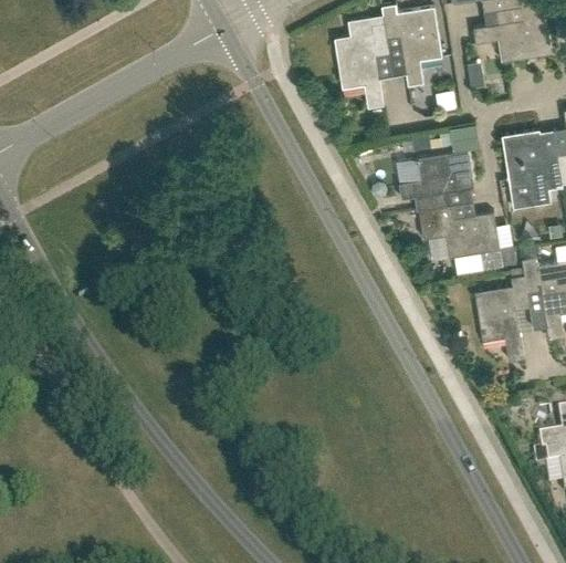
[(503,0),(505,10),(521,8),(537,4),(536,0),(452,0),(453,4),(481,0),(503,0)]
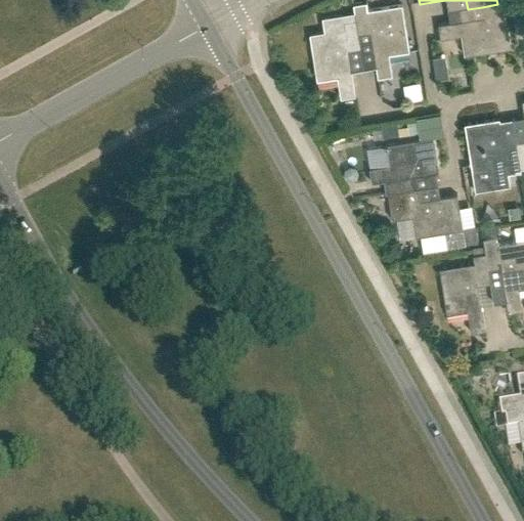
[(497,4),(482,7),(484,19),(438,27),(440,42),(462,38),(465,58),(511,51),(506,16),(514,15),(512,2),(497,4)]
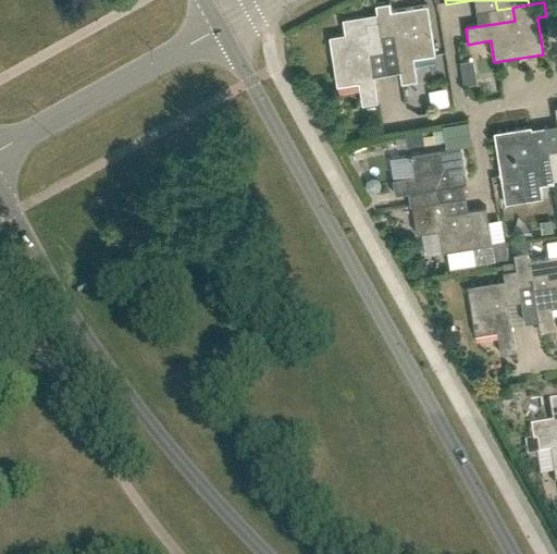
[(375,7),(378,23),(380,38),(393,36),(401,85),(417,83),(412,60),(435,57),(426,8),(391,13),(388,4),(375,7)]
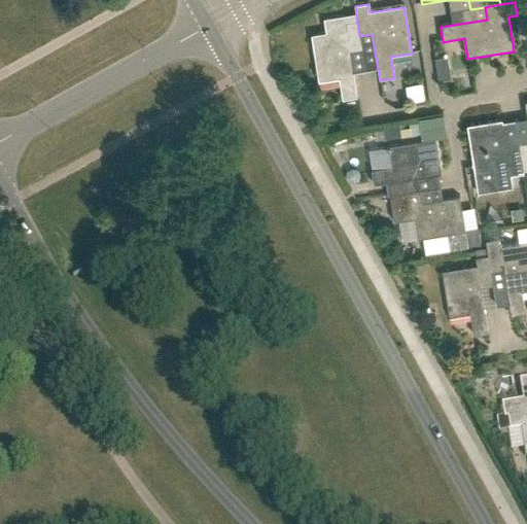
[(359,36),(357,22),(345,24),(344,16),(323,21),(326,34),(311,37),(318,83),(339,80),(342,101),(357,99),(350,53),(362,50),(359,36)]
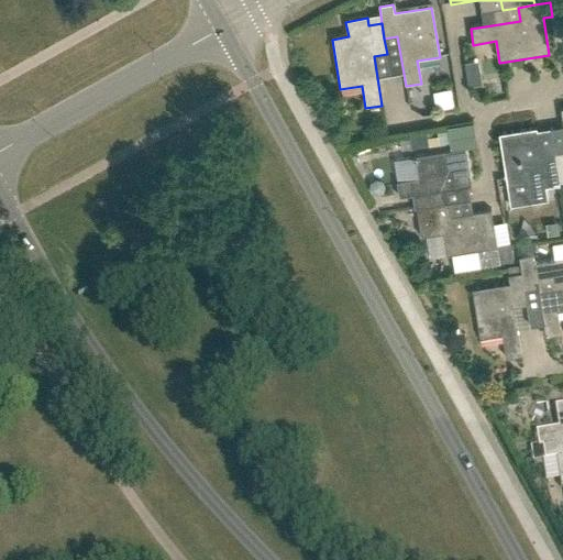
[(559,185),(554,156),(541,158),(537,130),(499,136),(507,186),(528,183),(532,205),(548,202),(547,189),(559,187),(559,185)]
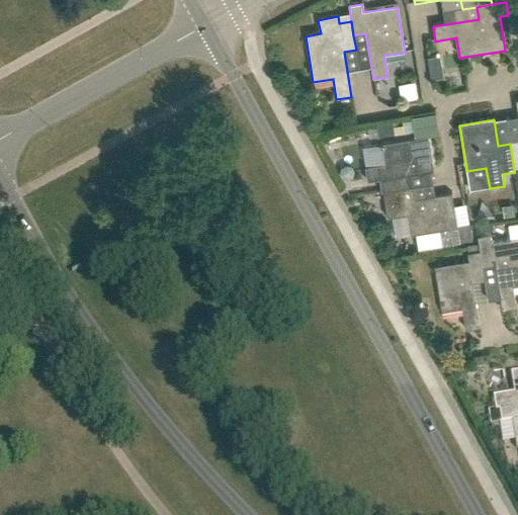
[(385,165),(365,168),(367,183),(378,181),(380,193),(382,193),(410,189),(408,177),(434,173),(428,138),(382,145),(385,165)]
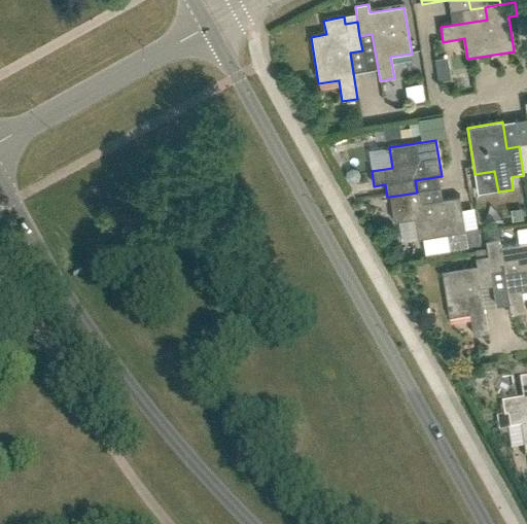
[(417,193),(389,197),(393,224),(415,220),(418,240),(422,240),(425,256),(467,249),(467,248),(464,233),(464,232),(459,198),(445,200),(421,204),(419,191),(417,193)]
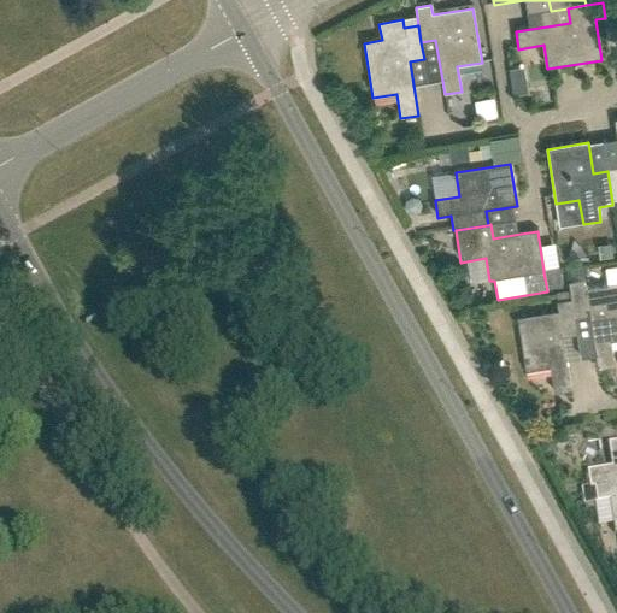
[(548,290),(563,288),(559,269),(545,271),(548,290)]
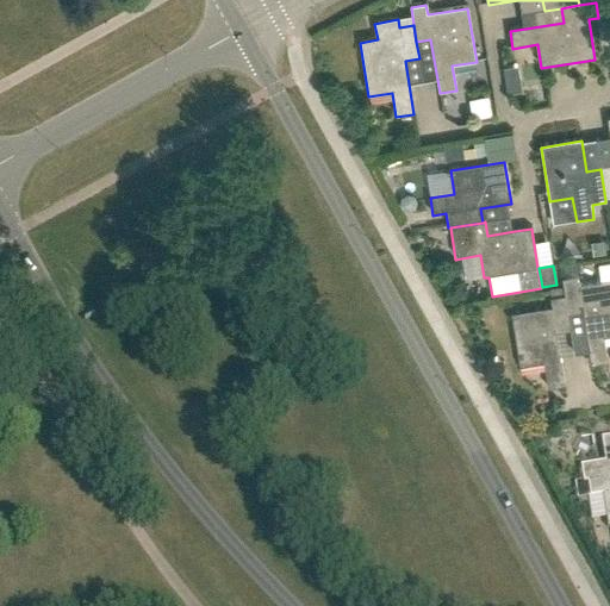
[(565,297),(567,316),(583,313),(591,366),(608,363),(604,339),(609,337),(609,282),(579,287),(577,277),(561,280),(564,289),(565,297)]
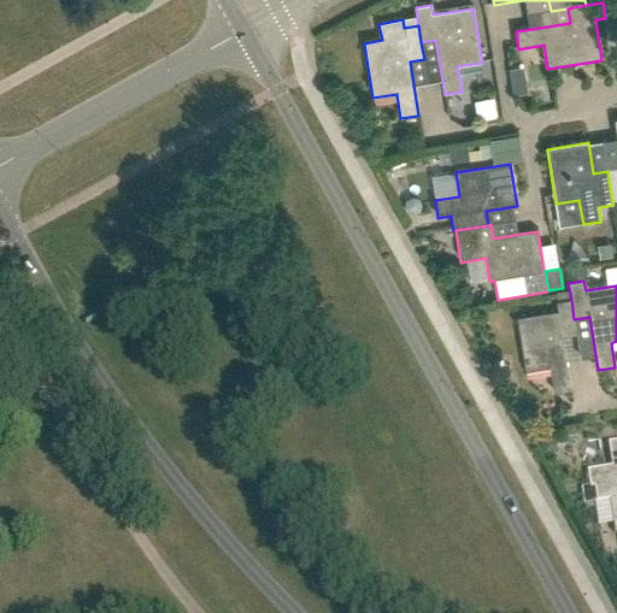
[(576,335),(574,319),(571,300),(570,293),(556,294),(557,302),(558,312),(517,318),(526,373),(550,370),(554,394),(571,392),(563,337),(576,335)]
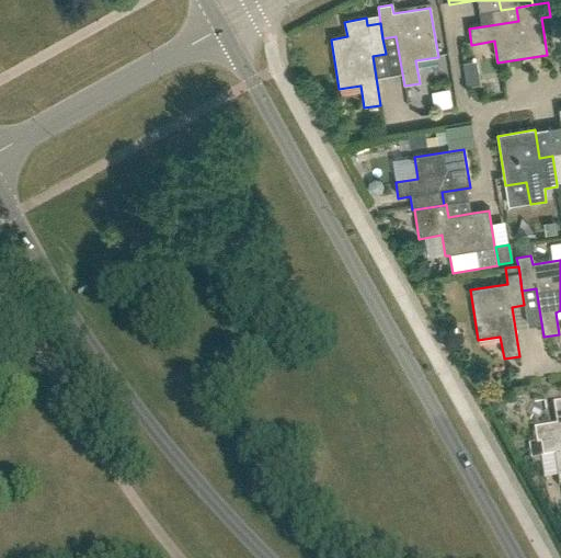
[(534,434),(534,435),(536,448),(540,447),(542,463),(553,462),(553,460),(560,459),(560,407),(553,409),(557,431),(534,434)]
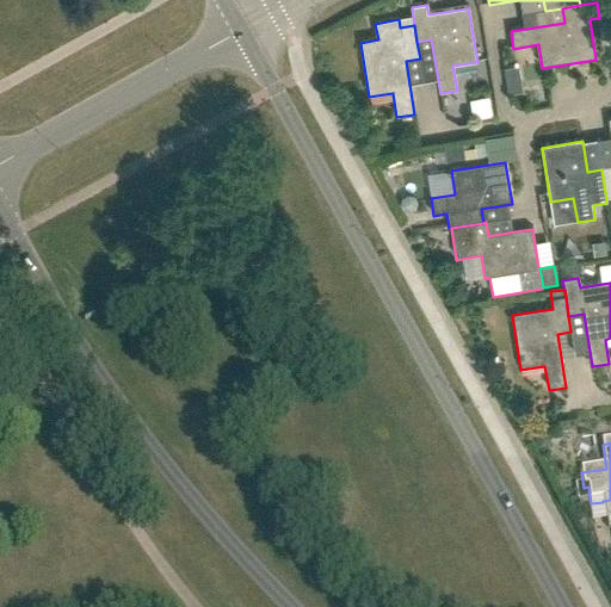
[(575,489),(579,506),(591,503),(588,487),(584,488),(575,489)]
